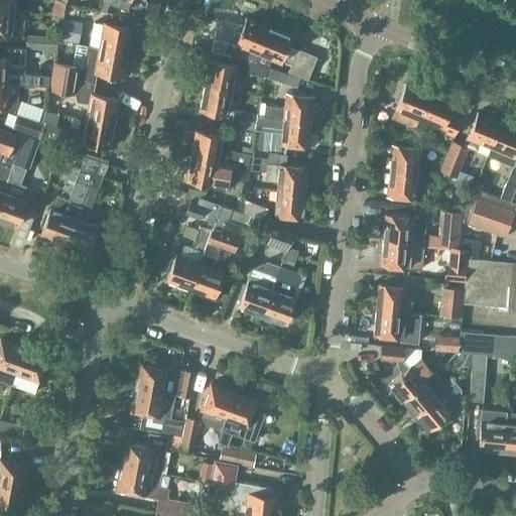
[(0,0),(0,11),(15,12),(16,0),(0,0)]
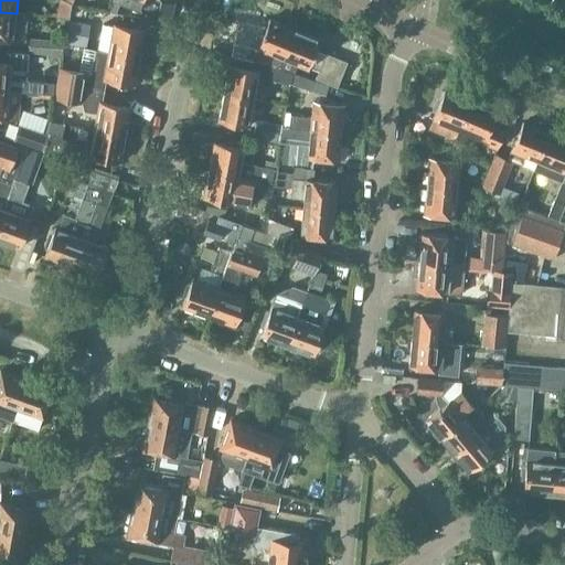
[(60,0),(59,0),(56,17),(67,18),(70,6),(71,4),(60,0)]
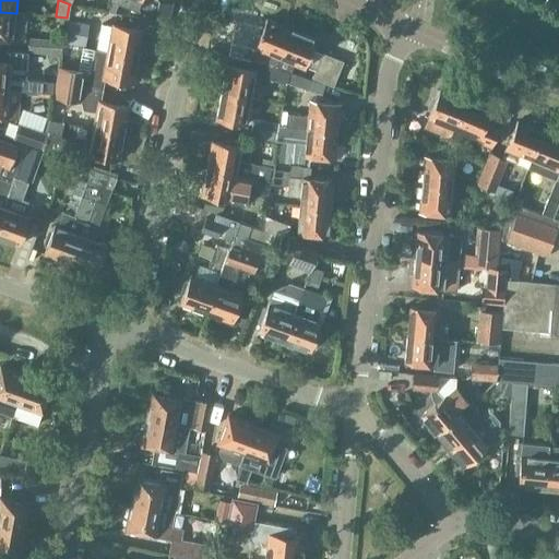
[(119,6),(138,12),(140,6),(142,2),(142,0),(113,0),(113,2),(119,6)]
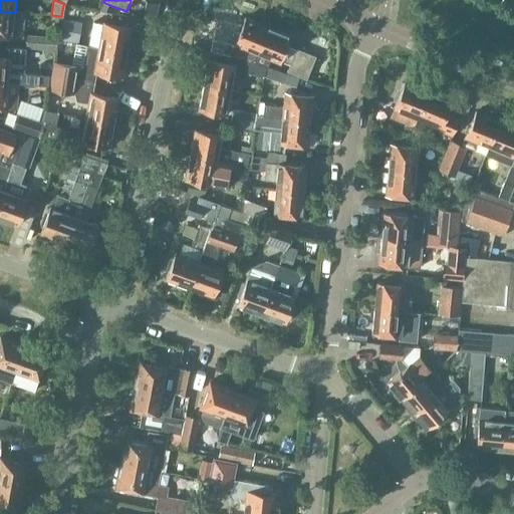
[(103,2),(99,11),(106,12),(109,5),(103,2)]
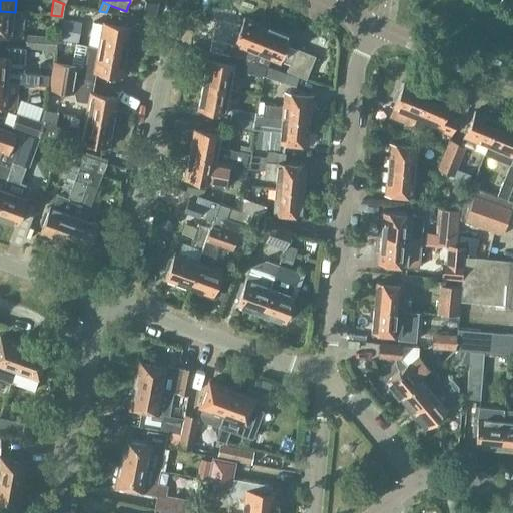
[(155,19),(158,5),(145,3),(142,19),(154,22),(155,19)]
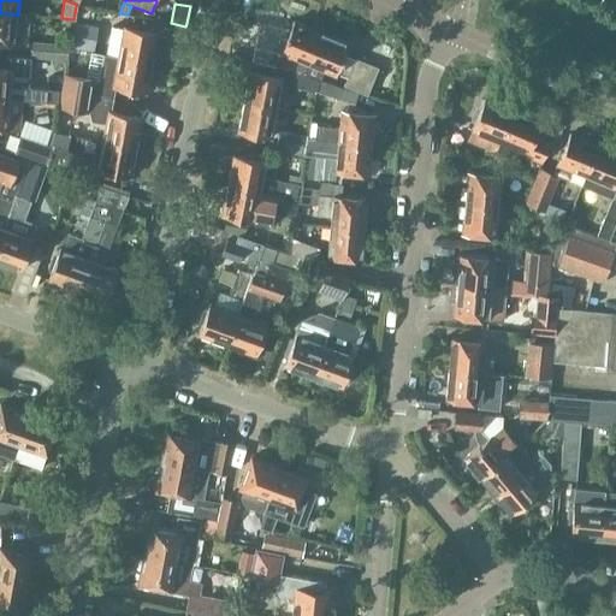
[(80,6),(71,46),(94,51),(99,25),(92,24),(94,10),(80,6)]
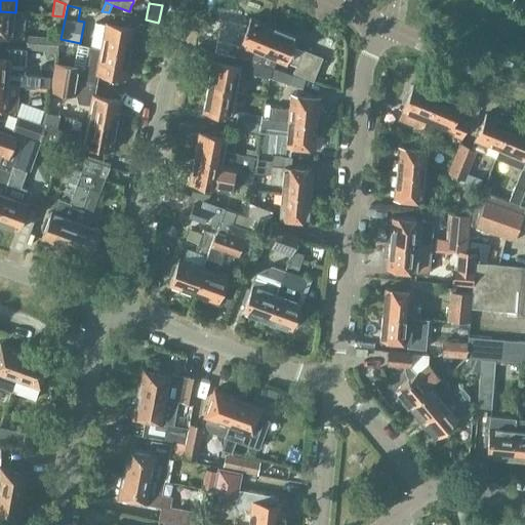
[(15,12),(0,11),(0,37),(24,39),(26,13),(15,12)]
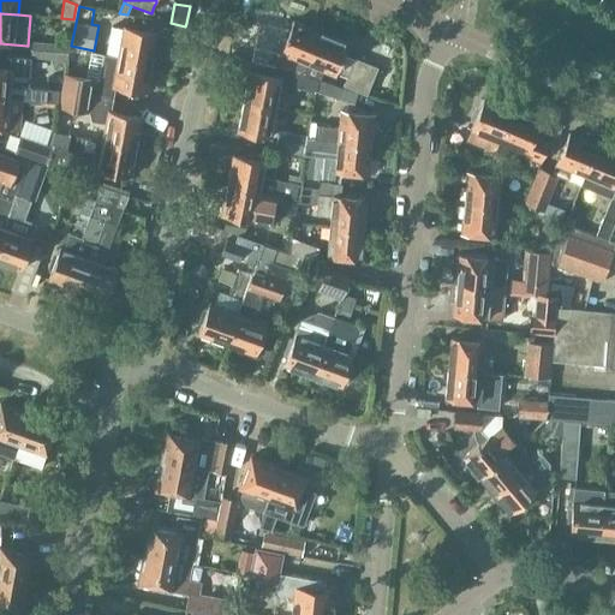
[(279,67),(304,73),(308,66),(322,33),(293,22),(291,28),(260,22),(251,61),(279,67)]
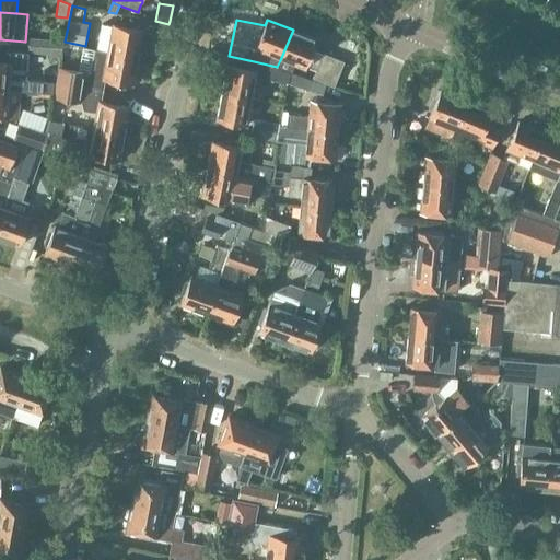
[(113,25),(107,53),(138,58),(143,31),(113,25)]
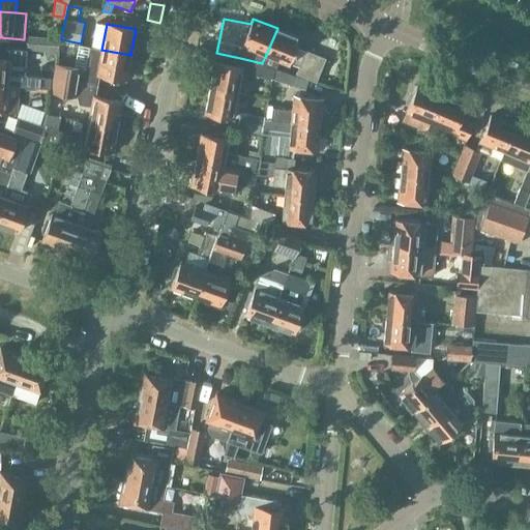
[(275,68),(278,63),(289,67),(290,64),(296,48),(300,38),(277,28),(265,57),(262,63),(275,68)]
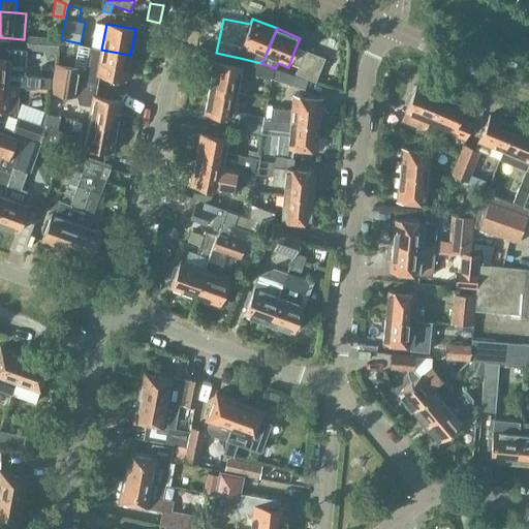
[(28,37),(27,51),(48,53),(55,54),(58,54),(60,39),(28,37)]
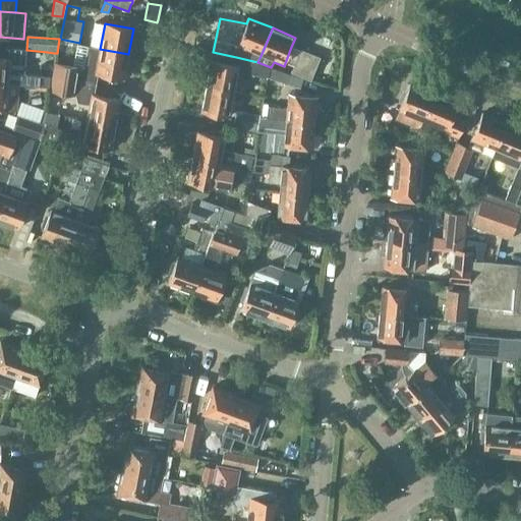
[(128,54),(100,49),(89,47),(84,69),(81,68),(78,81),(83,82),(96,84),(98,74),(124,79),(128,54)]
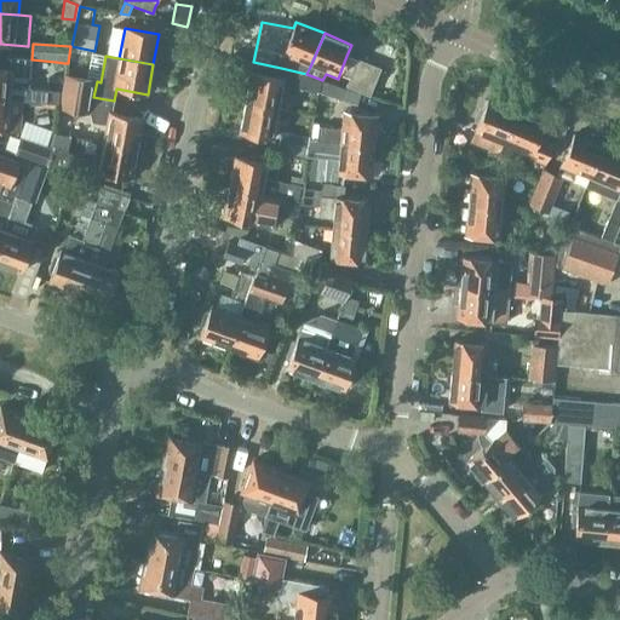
[(349,79),(346,87),(369,96),(380,69),(357,59),(349,79)]
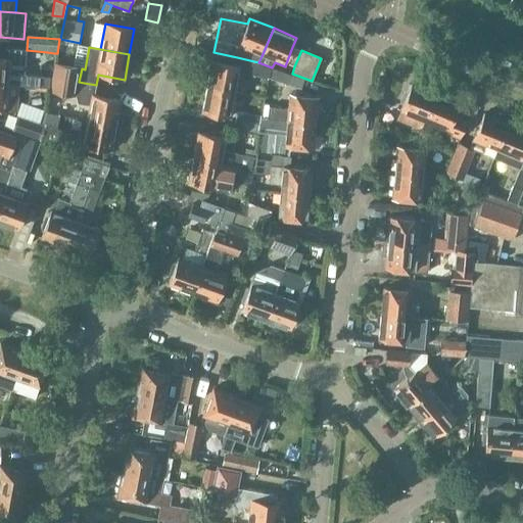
[(0,57),(0,83),(10,85),(12,59),(0,57)]
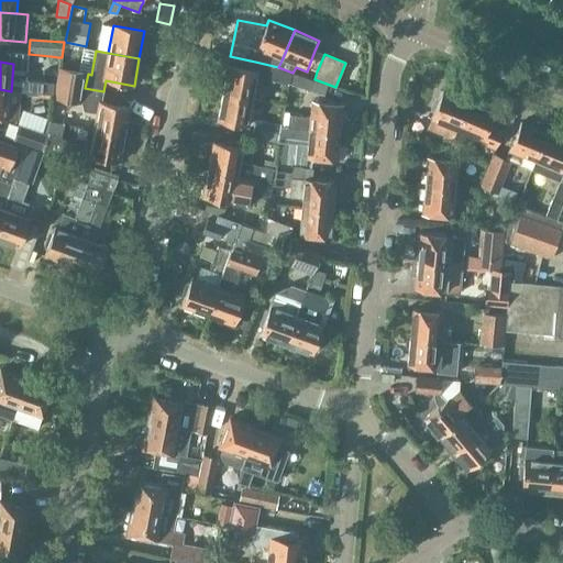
[(228,65),(222,94),(254,100),(257,84),(265,85),(271,80),(289,85),(290,74),(279,68),(260,64),(257,67),(239,64),(239,67),(228,65)]
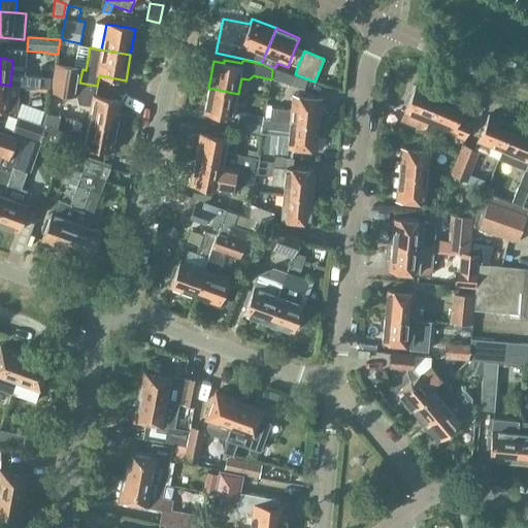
[(70,66),(56,64),(56,68),(54,78),(79,83),(83,69),(83,68),(70,66)]
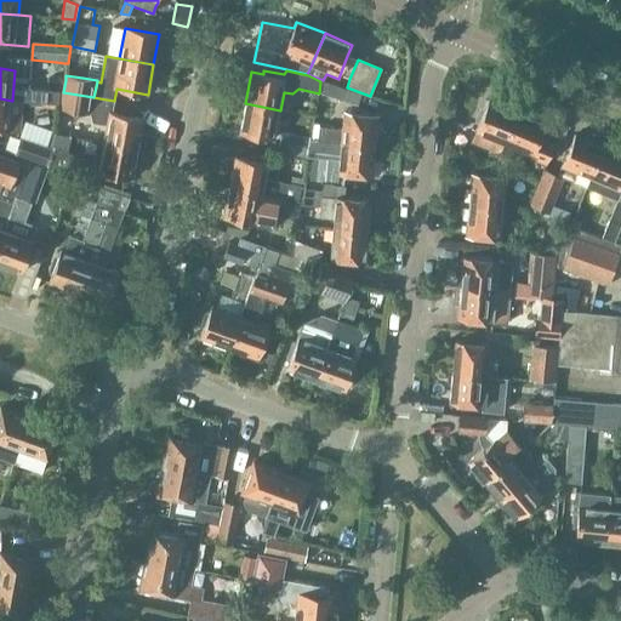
[(322,81),(320,81),(319,93),(355,106),(360,95),(322,81)]
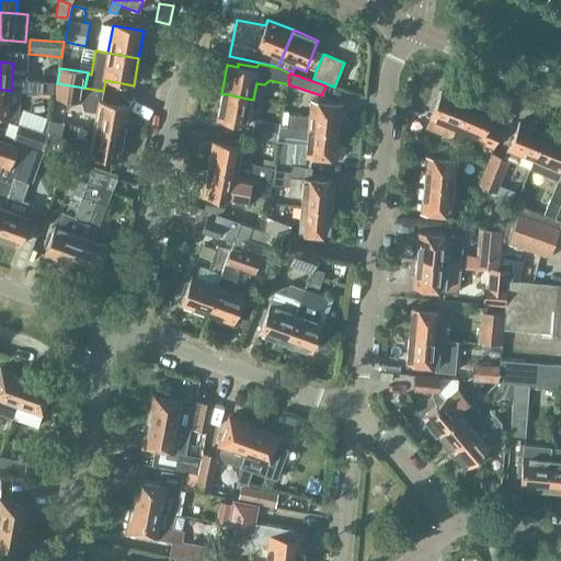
[(39,94),(54,96),(56,78),(43,76),(39,94)]
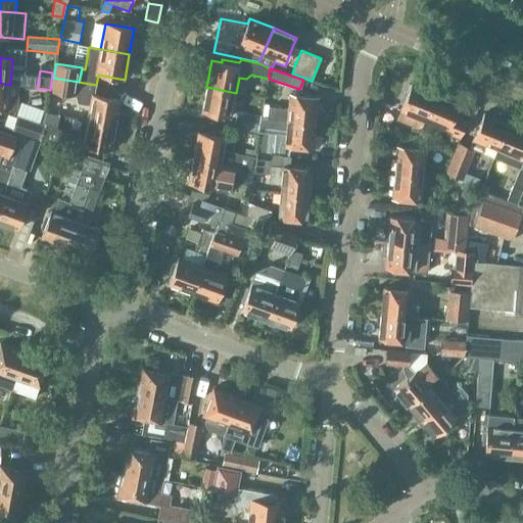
[(84,83),(79,82),(53,78),(50,92),(81,98),(84,83)]
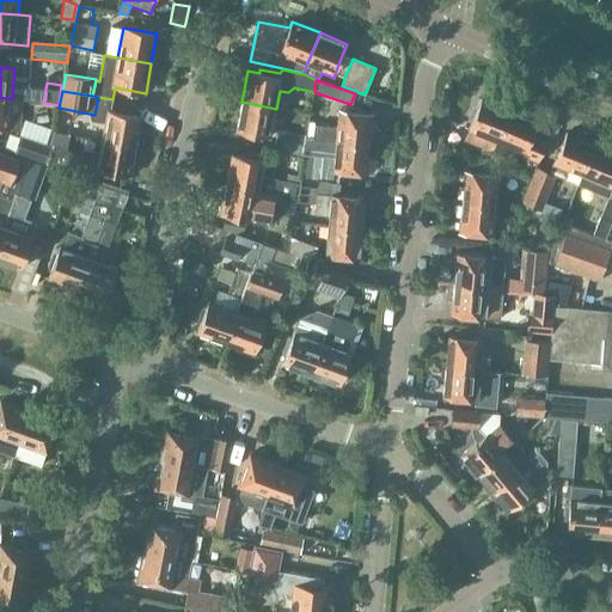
[(12,99),(0,97),(0,128),(20,130),(23,101),(12,99)]
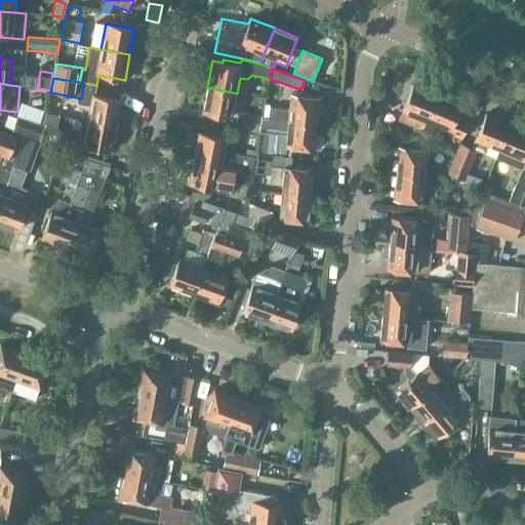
[(419,137),(427,122),(438,94),(413,84),(398,121),(415,127),(412,135),(419,137)]
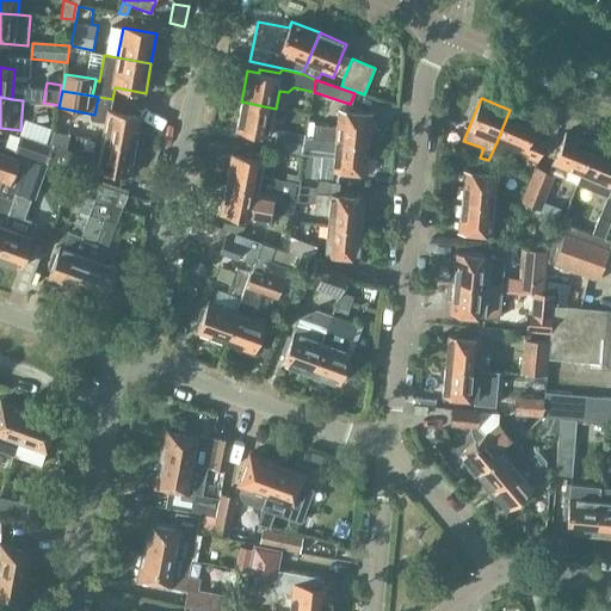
[(276,109),(241,102),(235,131),(270,139),(276,109)]
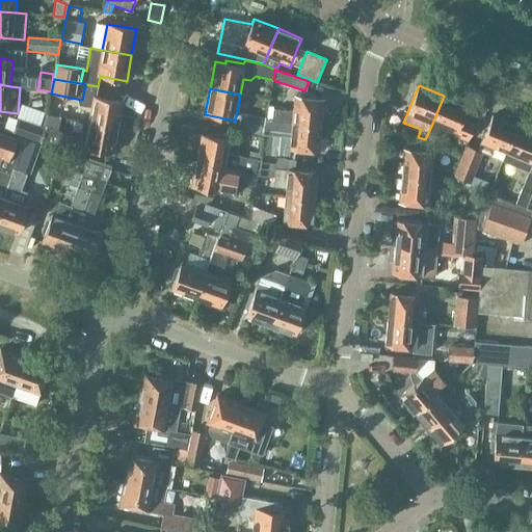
[(292,123),(321,126),(324,99),(294,96),(293,110),(274,108),(269,107),(267,117),(266,117),(266,121),(272,122),(272,121),(292,123)]
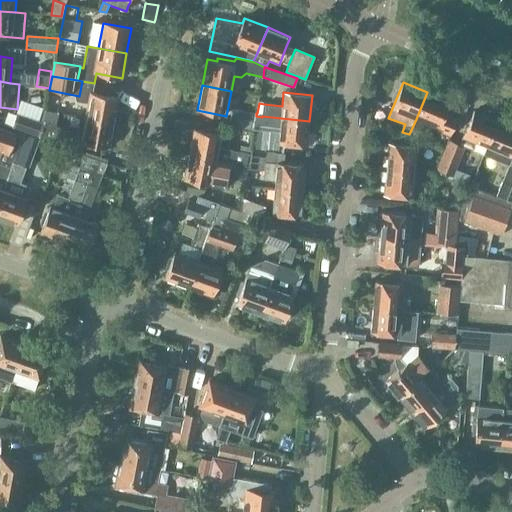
[(427,92),(416,119),(438,128),(437,132),(450,138),(459,119),(445,114),(450,102),(427,92)]
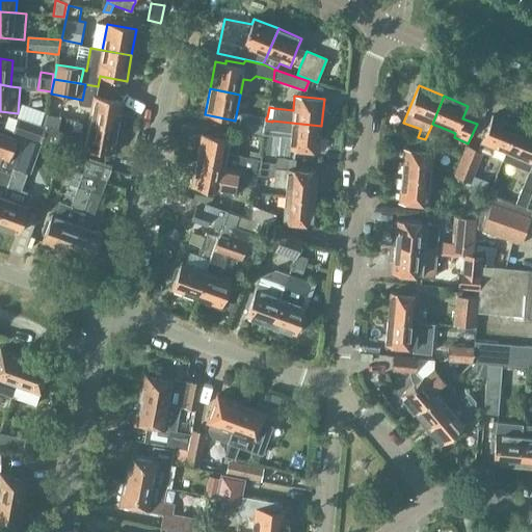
[(94,97),(88,123),(123,129),(125,116),(121,112),(123,102),(94,97)]
